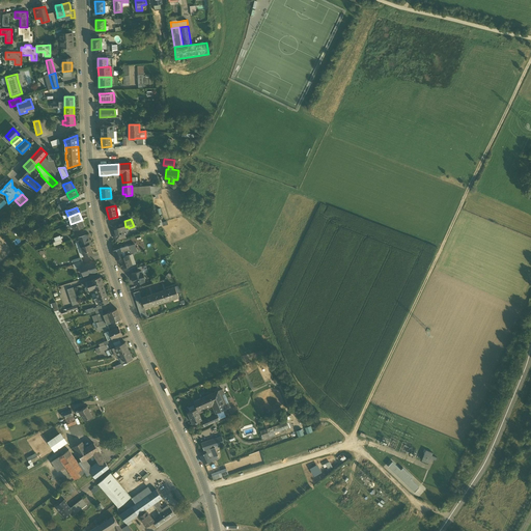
[(82,220),(71,224),(73,230),(84,226),(82,220)]
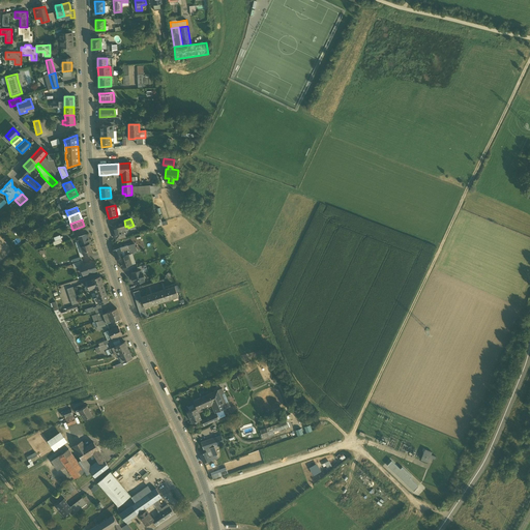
[(118,223),(111,225),(116,240),(125,237),(122,228),(125,227),(124,221),(118,223)]
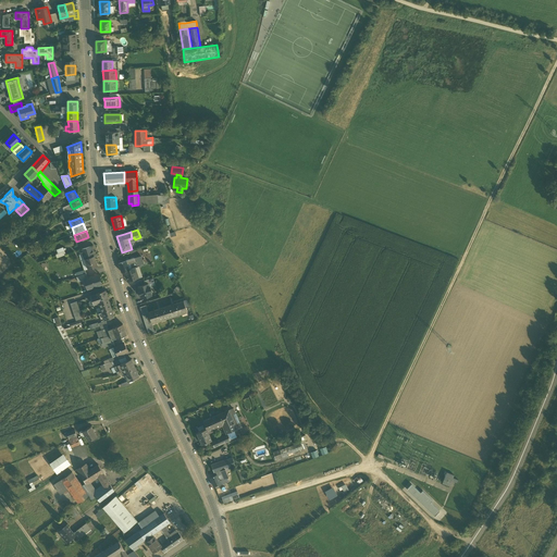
[(91,246),(82,249),(82,250),(81,252),(85,255),(86,258),(94,256),(95,256),(91,246)]
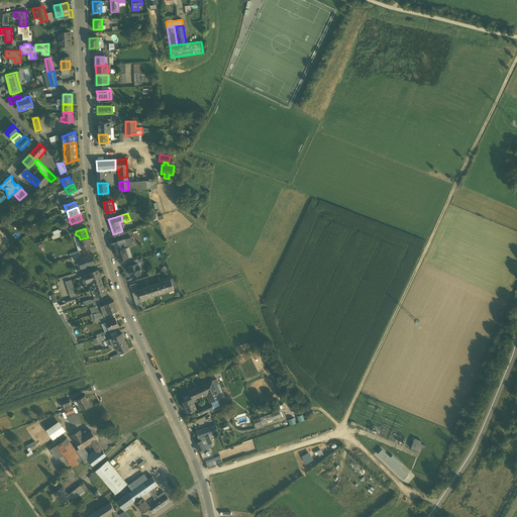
[(80,239),(79,240),(82,249),(90,247),(87,237),(80,239)]
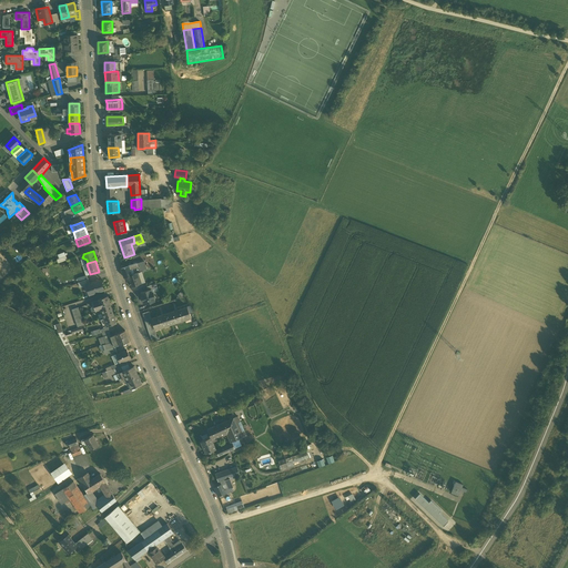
[(144,261),(137,263),(138,267),(140,272),(144,271),(143,269),(146,269),(144,261)]
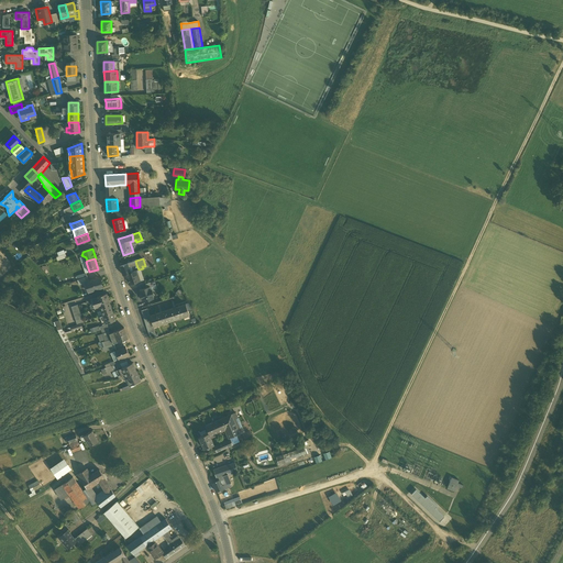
[(130,263),(120,266),(123,275),(130,273),(129,267),(131,266),(130,263)]
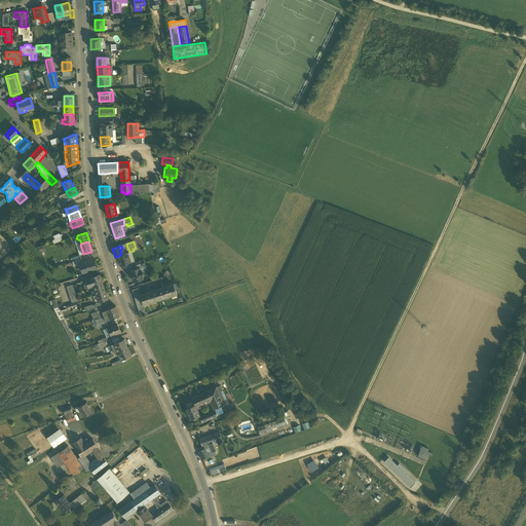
[(127,253),(118,256),(121,266),(130,263),(127,253)]
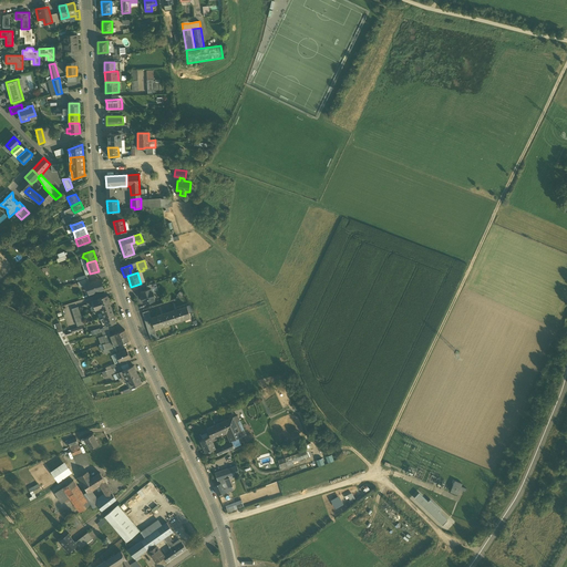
[(89,284),(86,284),(88,285),(90,294),(103,289),(100,279),(89,284)]
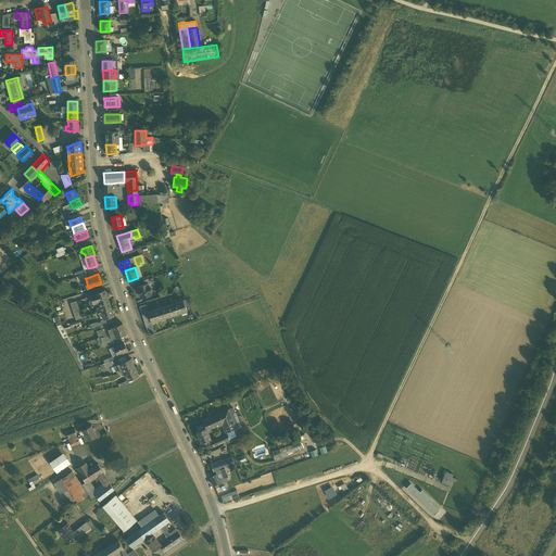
[(144,285),(138,287),(139,290),(138,290),(139,295),(140,294),(141,298),(151,294),(150,291),(151,291),(150,287),(149,287),(148,283),(144,285)]
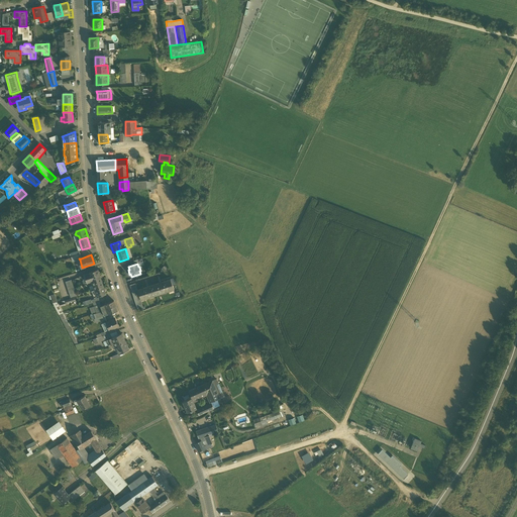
[(98,270),(89,273),(84,275),(85,279),(87,279),(88,282),(91,281),(94,290),(103,287),(98,270)]
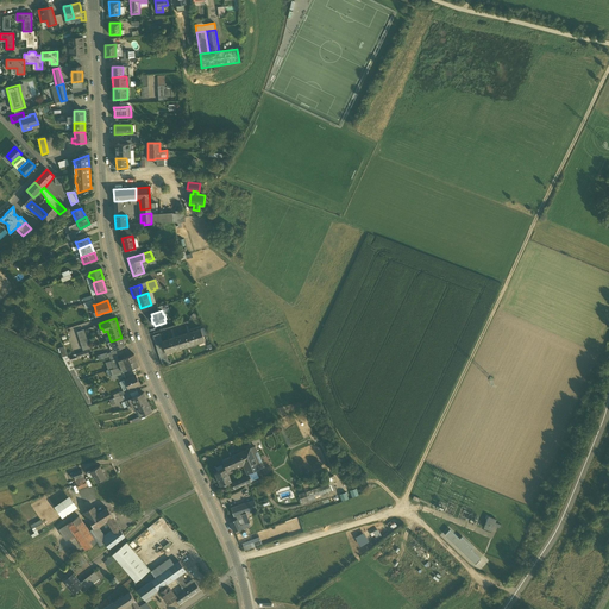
[(89,347),(83,330),(76,332),(82,350),(89,347)]
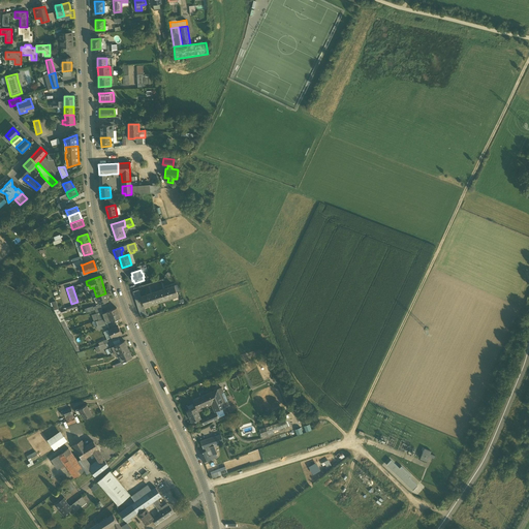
[(175,286),(157,291),(160,301),(178,296),(175,286)]
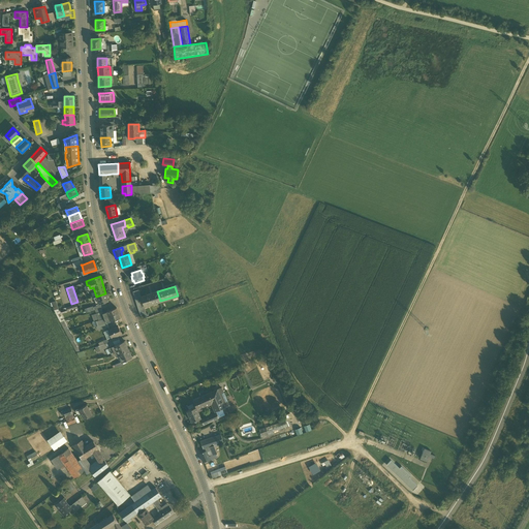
[(157,291),(141,297),(142,299),(143,302),(143,303),(144,306),(144,307),(160,301),(157,291)]
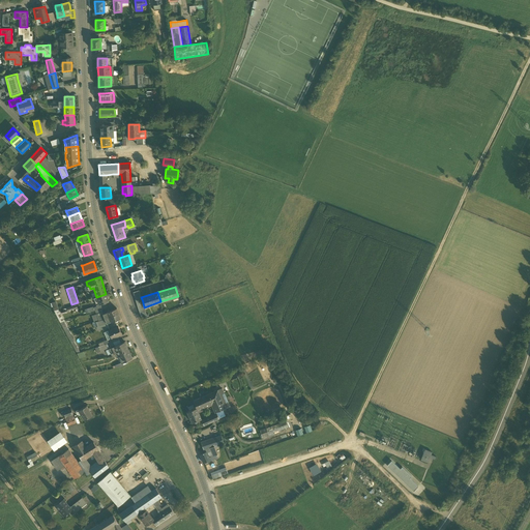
[(106,294),(96,297),(99,304),(105,302),(109,301),(106,294)]
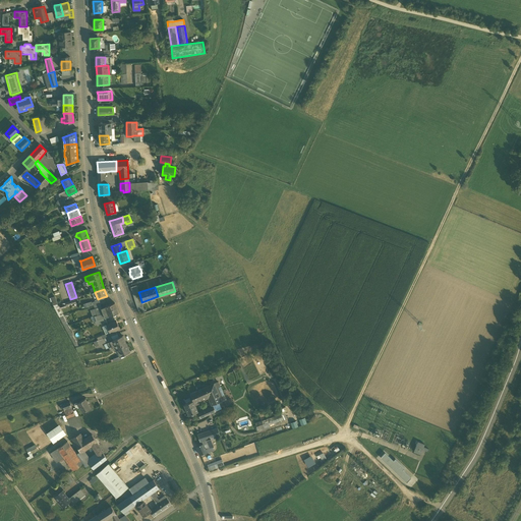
[(100,303),(94,305),(97,315),(103,313),(101,308),(102,308),(100,303)]
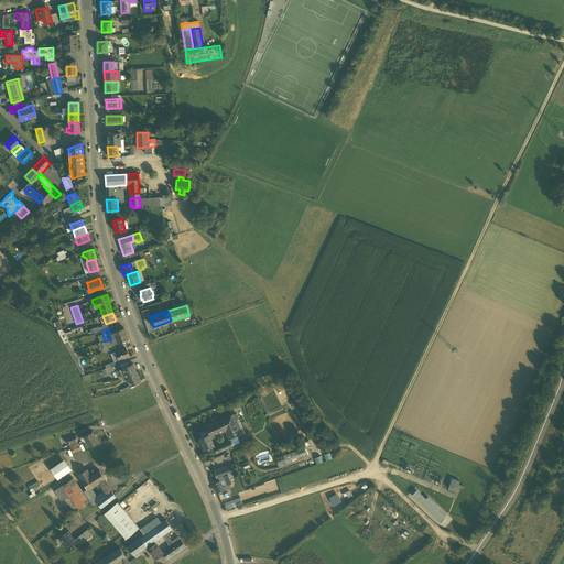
[(123,328),(114,333),(110,334),(109,334),(111,339),(126,333),(123,328)]
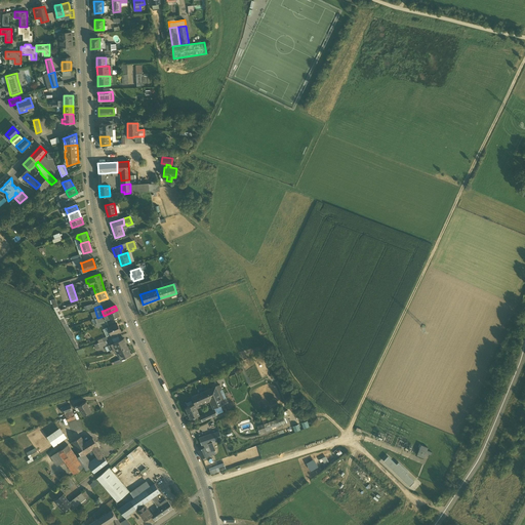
[(64,318),(57,307),(53,308),(59,320),(64,318)]
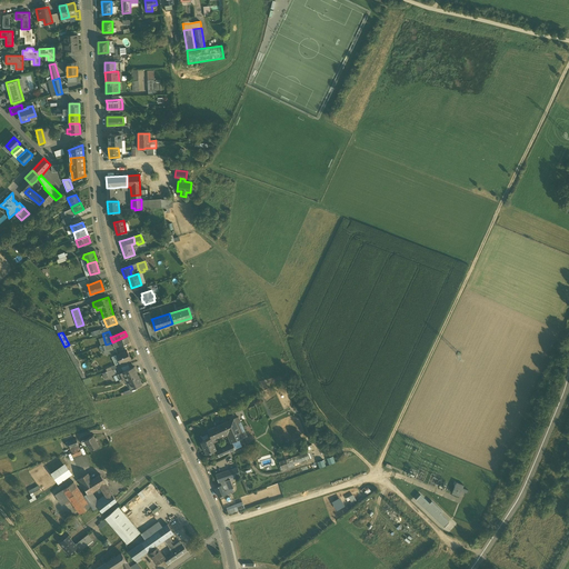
[(127,336),(112,342),(103,345),(106,350),(115,347),(119,346),(129,341),(127,336)]
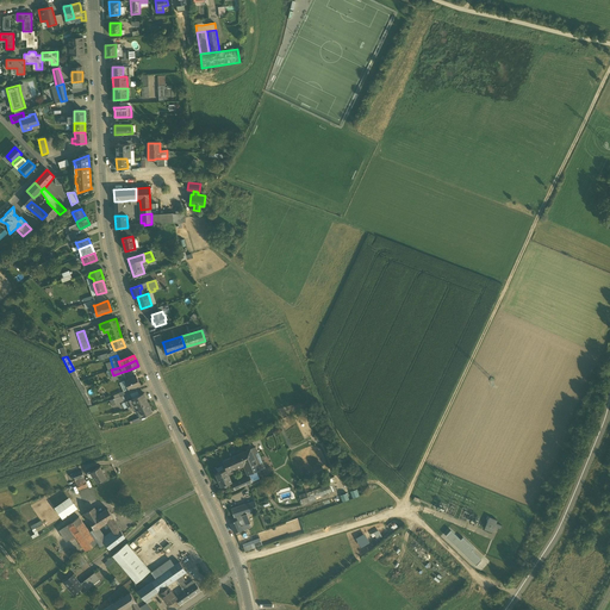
[(74,369),(69,372),(75,381),(80,380),(74,369)]
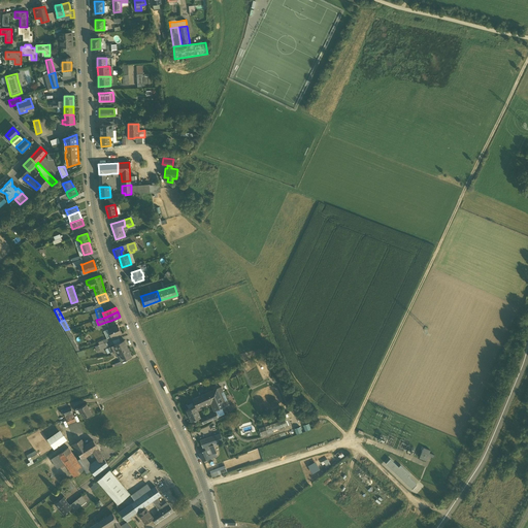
[(118,325),(103,331),(107,338),(110,336),(111,337),(117,335),(122,333),(118,325)]
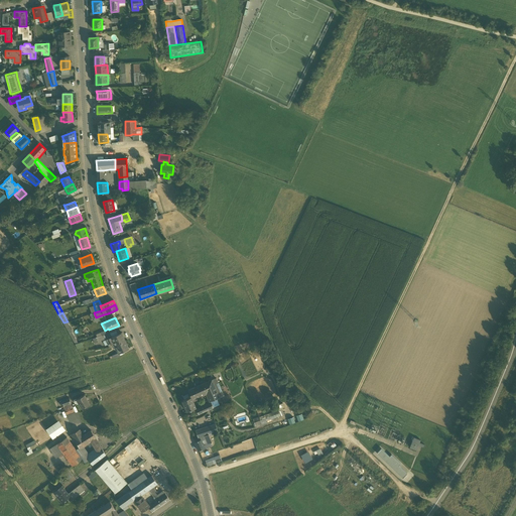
[(72,331),(69,332),(75,344),(78,343),(75,337),(72,332),(72,331)]
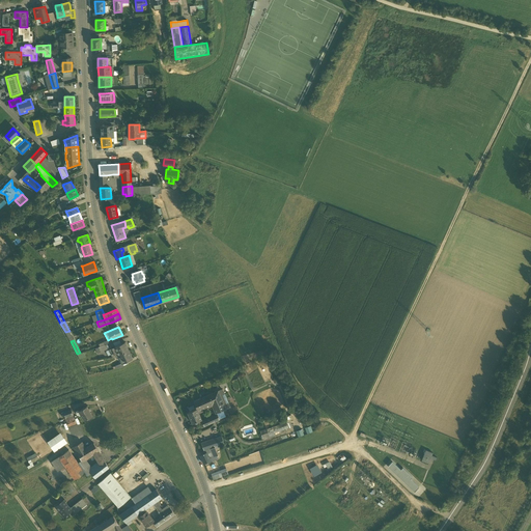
[(115,346),(114,346),(118,355),(129,351),(124,342),(120,343),(115,346)]
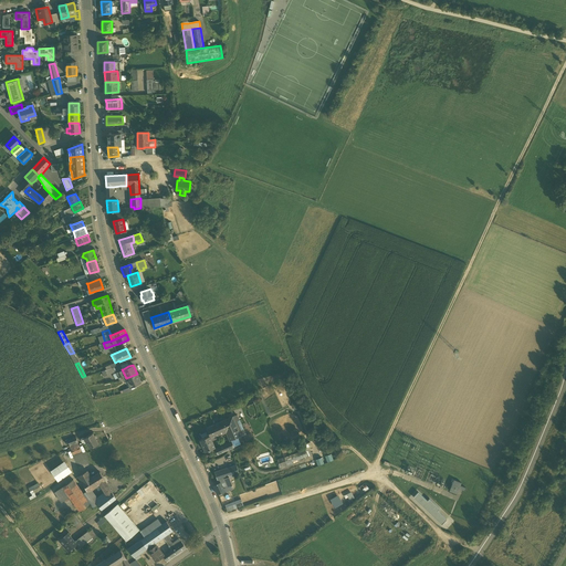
[(112,368),(102,371),(104,377),(115,371),(114,367),(112,368)]
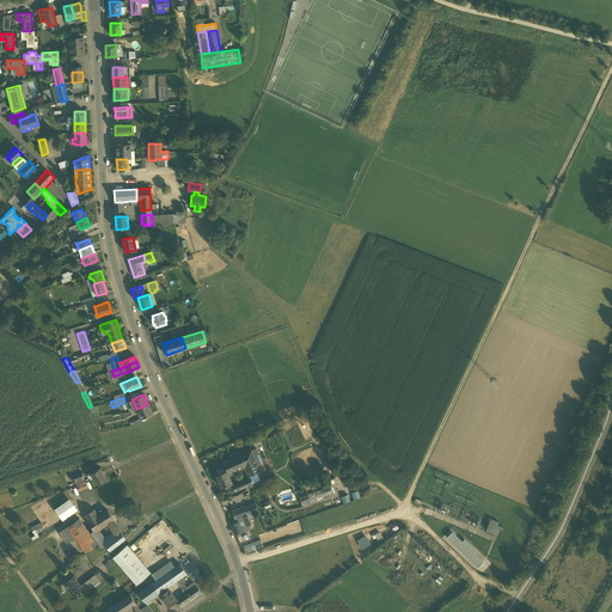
[(148,404),(136,409),(140,418),(153,414),(148,404)]
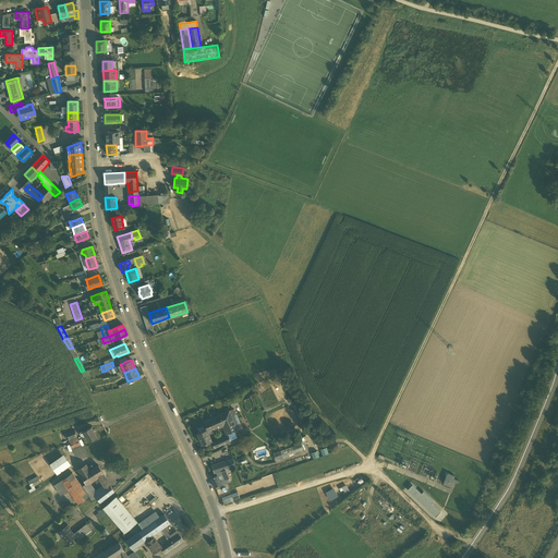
[(296,400),(293,393),(287,397),(290,403),(296,400)]
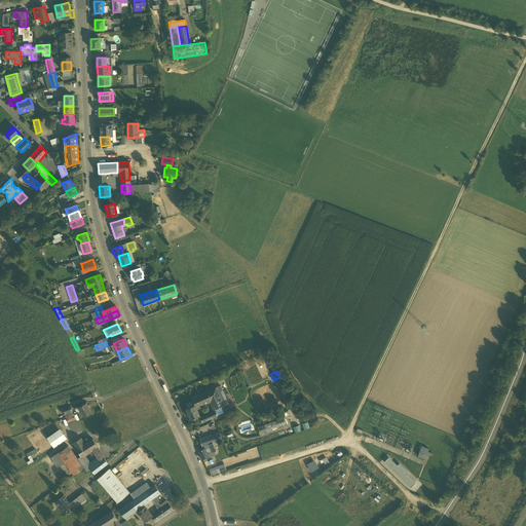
[(216,387),(207,391),(211,401),(215,409),(215,410),(216,410),(217,415),(223,412),(223,411),(224,410),(222,406),(224,405),(220,397),(224,395),(220,385),(216,387)]
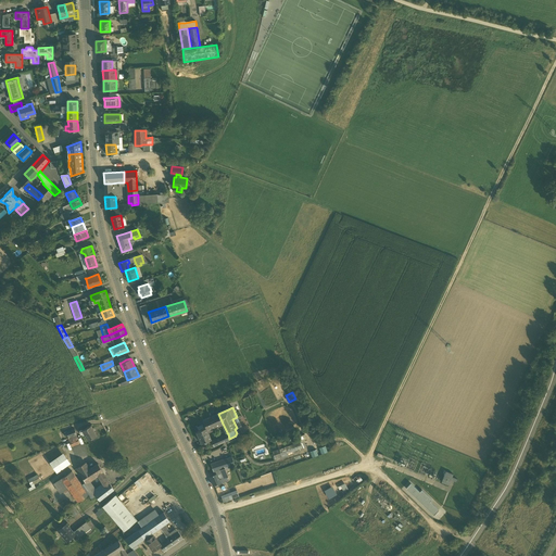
[(218,414),(202,420),(205,428),(206,428),(207,430),(223,424),(218,414)]
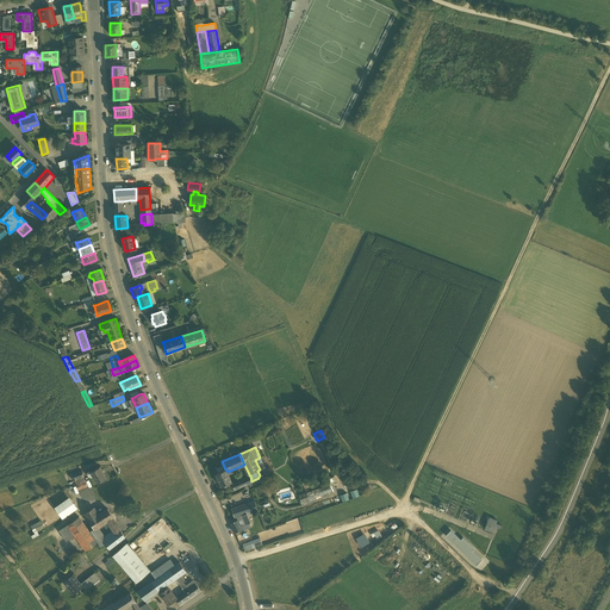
[(91,472),(93,477),(97,483),(106,478),(100,467),(91,472)]
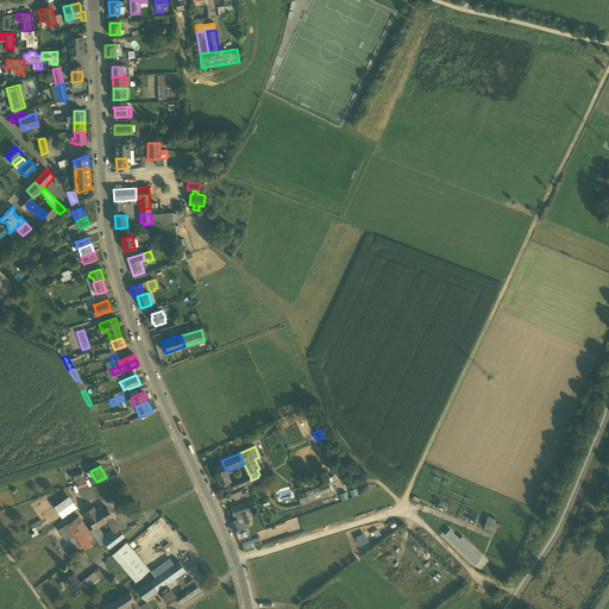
[(227,471),(226,469),(225,469),(214,473),(215,473),(220,485),(220,487),(231,482),(227,471)]
